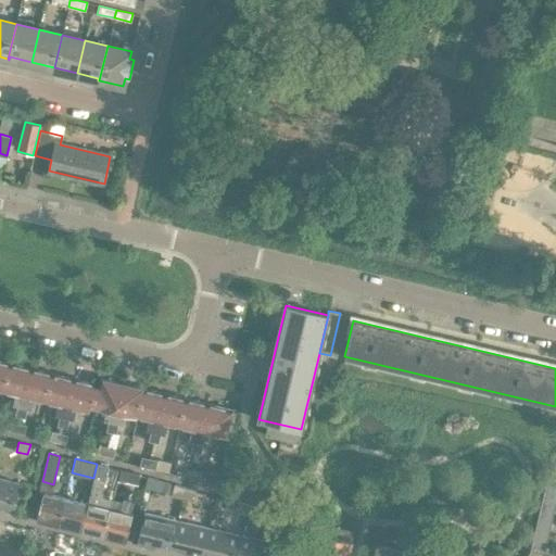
[(81,531),(103,536),(112,500),(101,497),(108,467),(97,464),(93,478),(88,503),(81,531)]
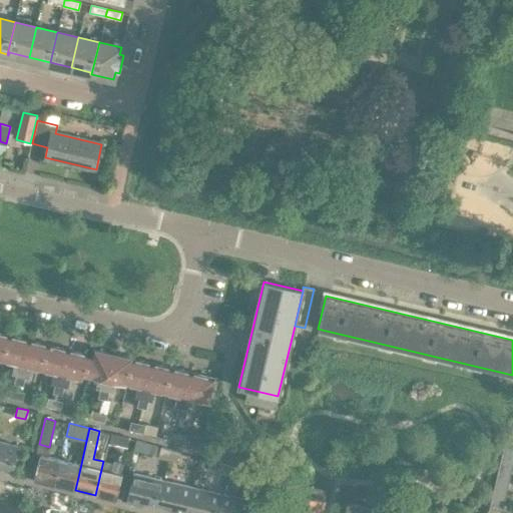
[(111,438),(109,443),(127,447),(129,438),(128,438),(112,434),(111,438)]
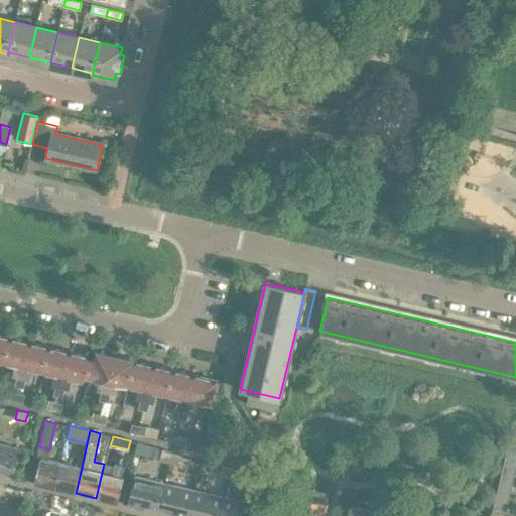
[(137,441),(134,450),(147,455),(149,445),(137,441)]
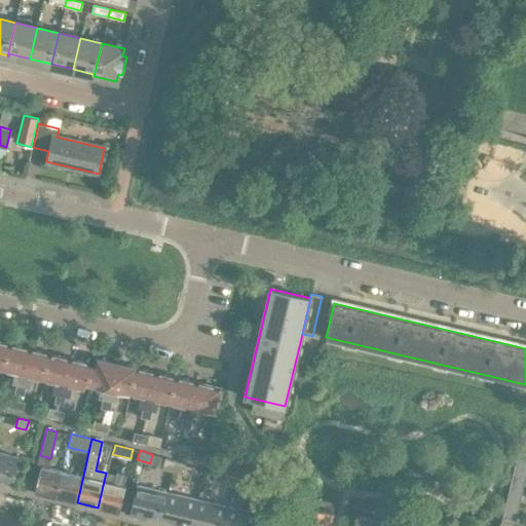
[(0,452),(0,479),(13,482),(20,457),(0,452)]
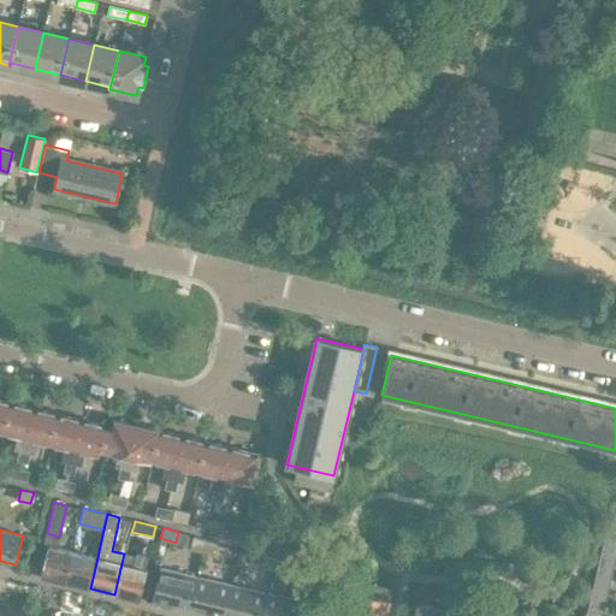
[(190,548),(197,550),(201,539),(193,537),(190,548)]
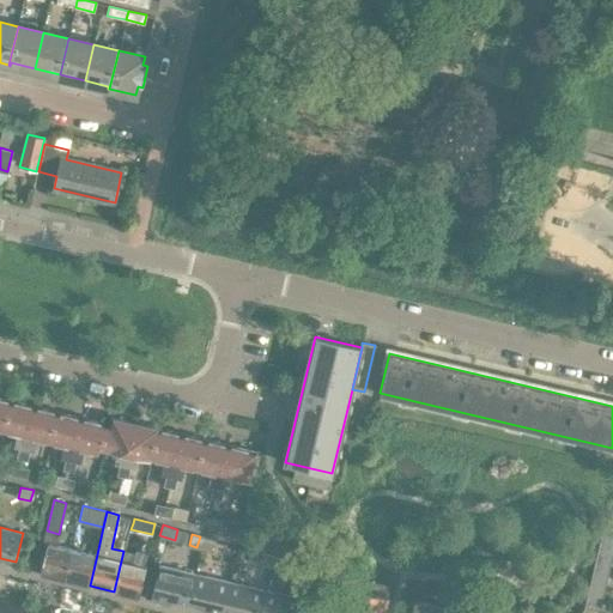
[(200,536),(196,547),(213,551),(217,540),(200,536)]
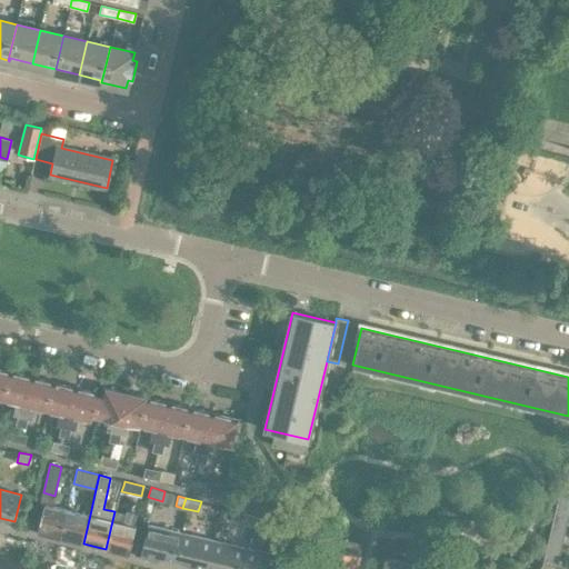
[(45,503),(38,532),(40,532),(52,536),(60,538),(67,509),(50,506),(45,503)]
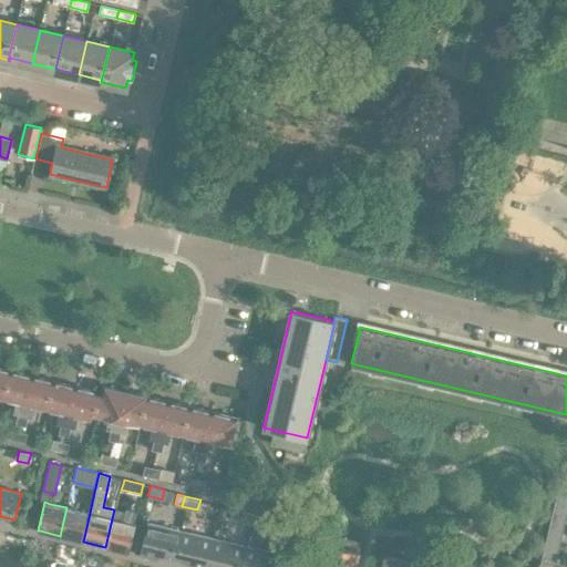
[(60,536),(83,542),(90,513),(66,507),(60,536)]
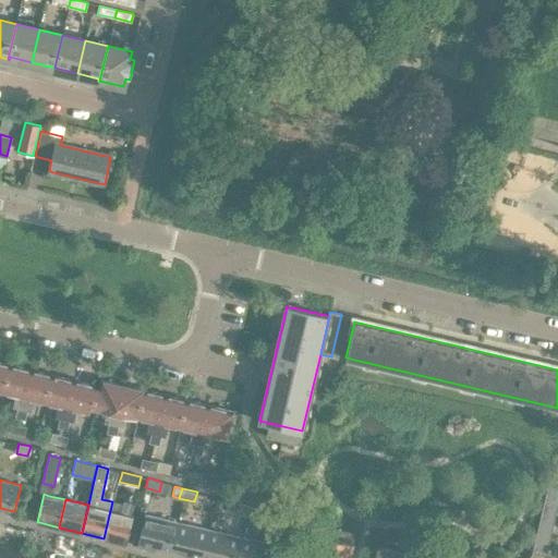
[(112,501),(104,538),(126,544),(133,516),(131,516),(134,502),(123,500),(122,504),(112,501)]
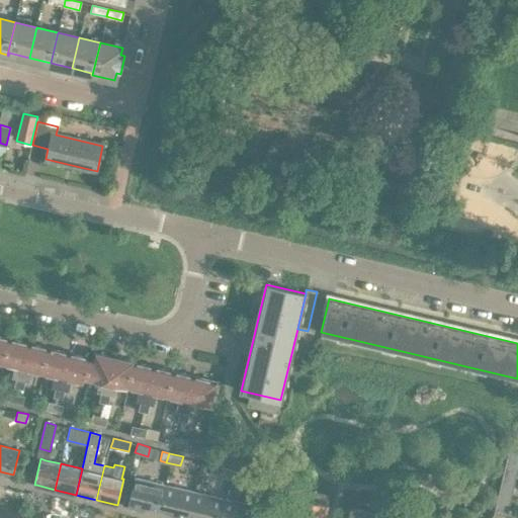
[(219,477),(228,480),(230,469),(221,467),(219,477)]
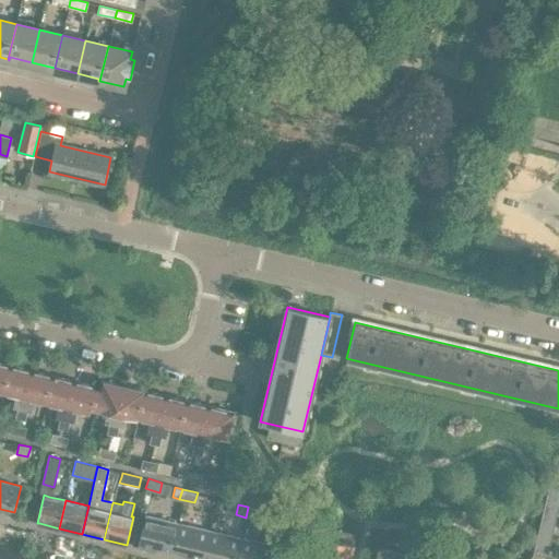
[(248,507),(246,518),(258,521),(261,511),(248,507)]
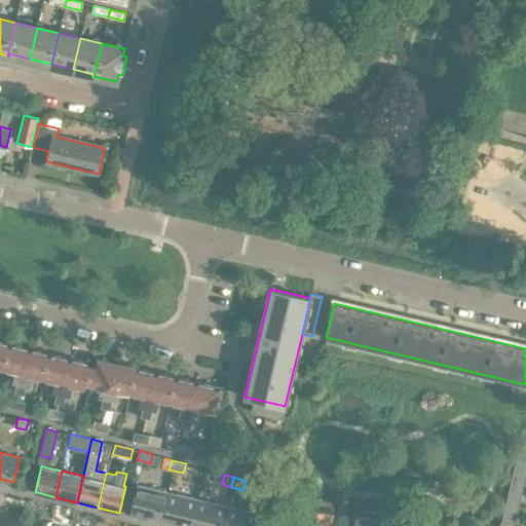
[(148,514),(161,517),(166,492),(137,485),(129,515),(147,519),(148,514)]
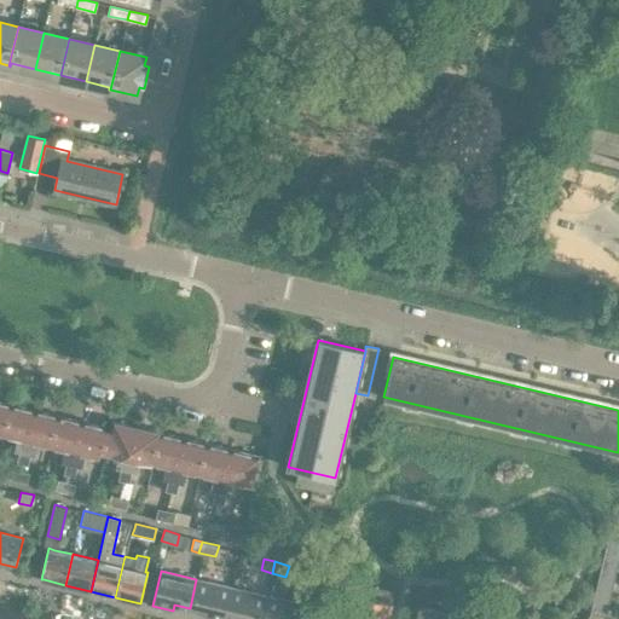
[(204,618),(209,618),(224,618),(232,588),(196,579),(190,608),(207,612),(204,618)]
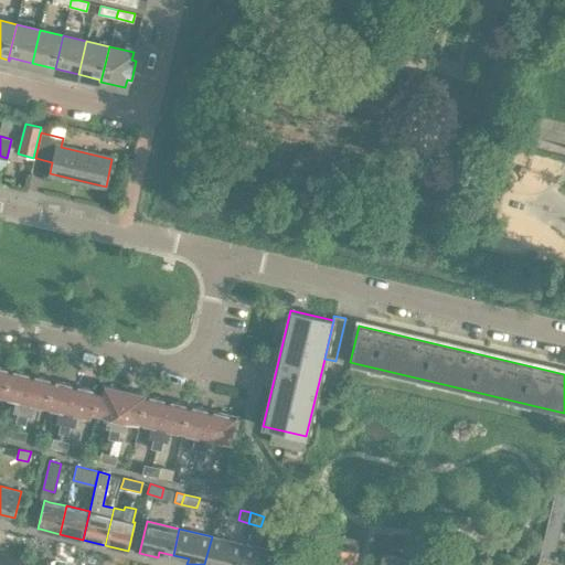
[(326,541),(322,554),(319,564),(353,564),(358,548),(359,540),(328,532),(326,542),(326,541)]
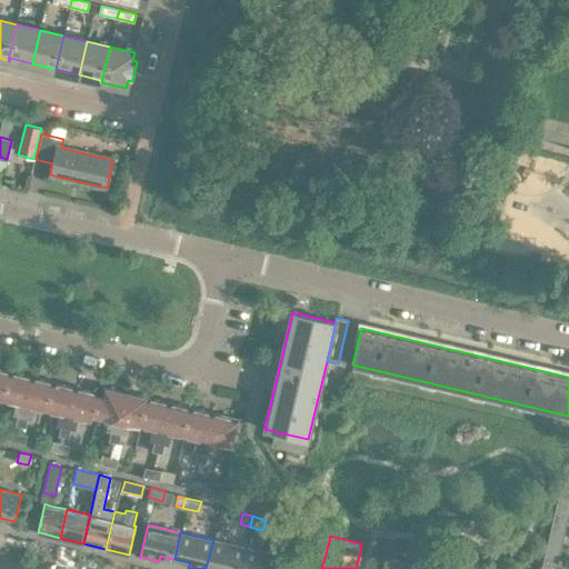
[(241,568),(247,548),(213,540),(206,568),(241,568)]
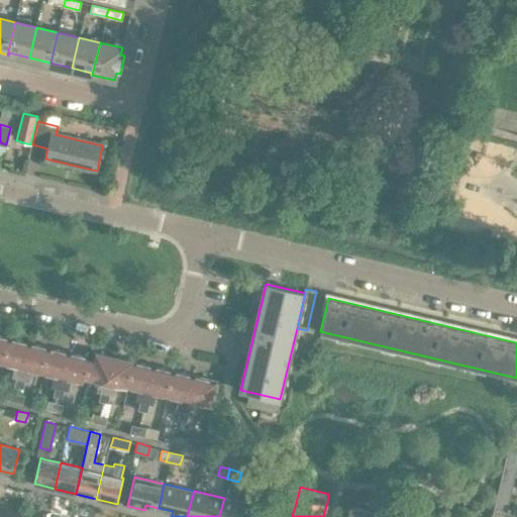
[(224,498),(219,516),(250,516),(253,505),(224,498)]
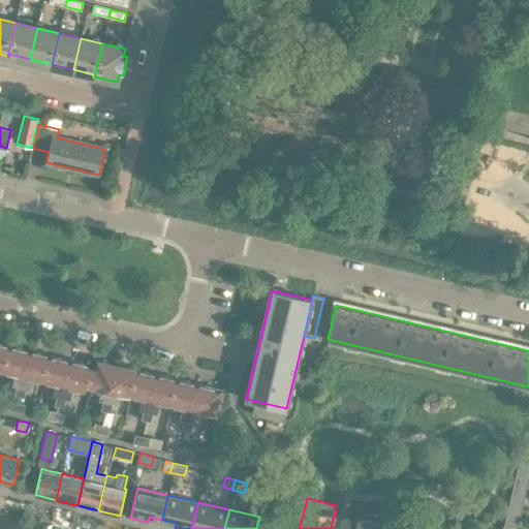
[(406,528),(359,518),(355,528),(406,528)]
